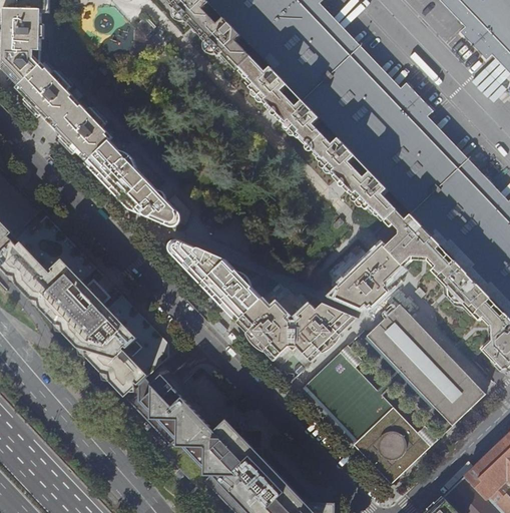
[(0,9),(2,9),(0,51),(0,64),(6,65),(18,76),(15,78),(19,82),(16,85),(25,95),(23,98),(32,107),(35,104),(39,109),(61,132),(58,135),(67,144),(70,142),(74,146),(88,160),(109,140),(112,137),(101,126),(104,123),(88,107),(85,110),(65,89),(69,86),(53,70),(50,73),(40,62),(35,57),(34,49),(38,49),(39,9),(43,9),(43,0),(0,0),(0,9)]
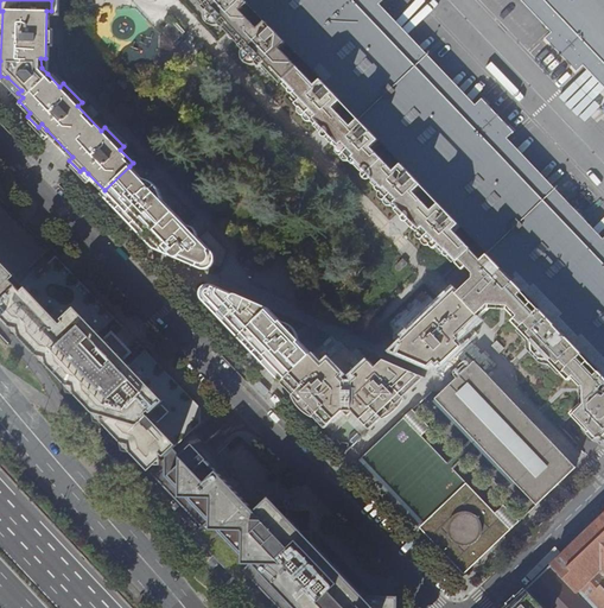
[(203,0),(205,2),(199,7),(203,11),(205,11),(215,20),(216,24),(220,27),(222,25),(240,43),(237,45),(240,49),(242,50),(250,59),(256,67),(262,62),(268,68),(279,80),(294,65),(277,46),(283,40),(265,23),(256,31),(239,11),(246,2),(242,0),(203,0)]
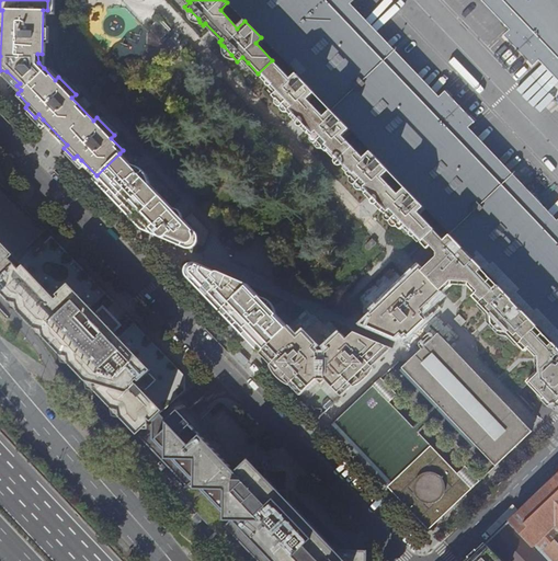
[(224,0),(227,2),(245,21),(261,37),(277,55),(295,72),(312,92),(329,109),(348,127),(369,150),(387,170),(403,186),(422,206),(439,224),(557,347),(557,217),(557,218),(556,219),(467,127),(469,125),(464,119),(467,115),(450,96),(446,100),(440,94),(437,96),(350,3),(351,1),(352,0),(224,0)]
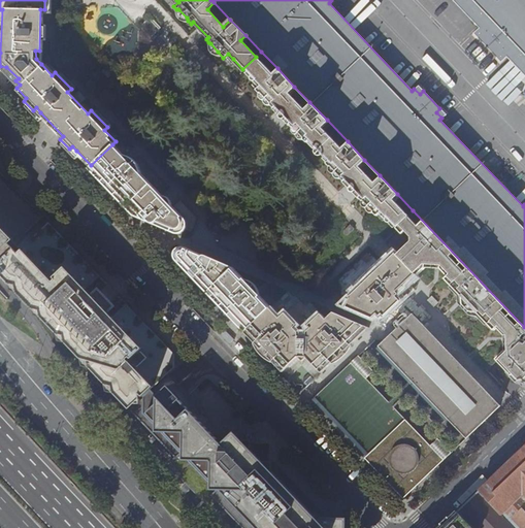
[(524,0),(450,0),(477,28),(476,29),(480,34),(477,38),(494,57),(498,54),(503,59),(505,58),(524,77),(524,0)]
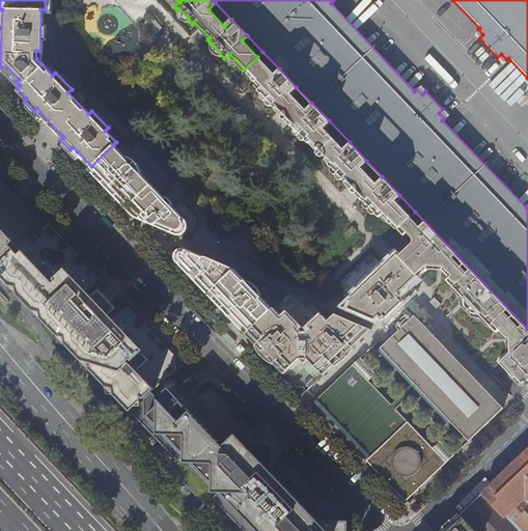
[(194,22),(192,24),(207,39),(210,37),(194,22)]
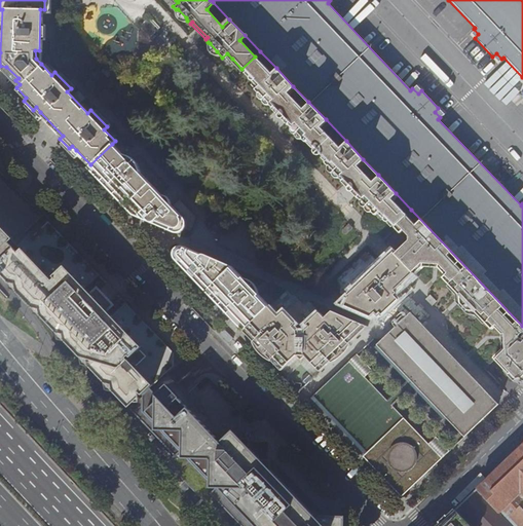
[(470,32),(475,38),(478,34),(474,29),(470,32)]
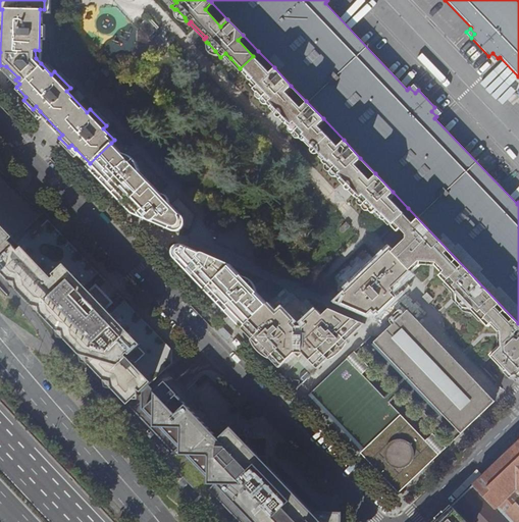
[(225,53),(220,57),(225,62),(230,58),(225,53)]
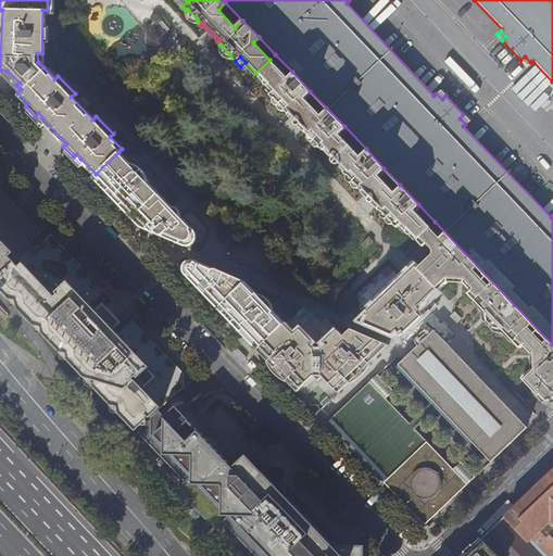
[(526,65),(530,62),(525,57),(520,60),(526,65)]
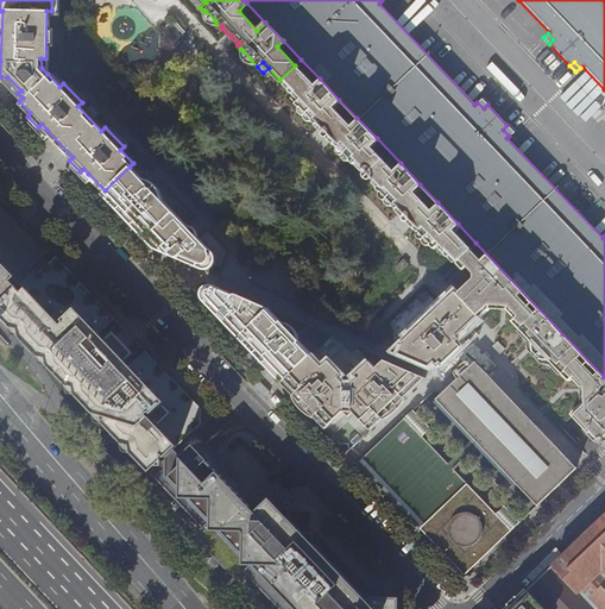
[(455,263),(470,249),(451,230),(458,224),(438,202),(429,212),(411,193),(420,184),(401,163),(391,171),(369,146),(377,138),(357,118),(348,126),(332,108),(339,100),(320,79),(313,85),(295,66),(279,80),(291,92),(297,99),(292,104),(297,108),(300,107),(309,119),(309,120),(314,125),(316,123),(333,140),(331,143),(334,148),(336,145),(347,158),(346,159),(351,164),(353,161),(360,168),(359,169),(367,177),(377,186),(375,189),(378,193),(379,192),(391,203),(390,206),(394,209),(396,207),(414,225),(411,228),(415,232),(417,231),(428,243),(427,244),(432,249),(436,243),(443,251),(455,263)]
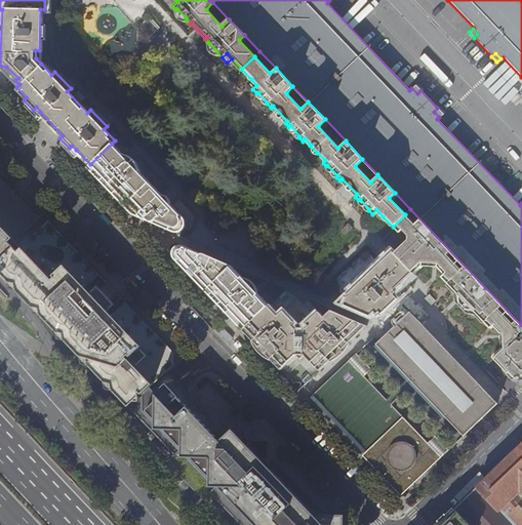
[(44,61),(41,64),(51,75),(54,72),(44,61)]
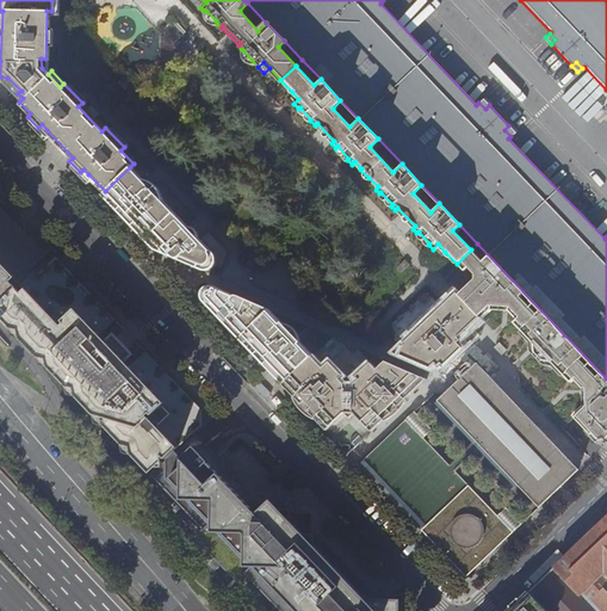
[(298,99),(292,92),(286,98),(293,104),(298,99)]
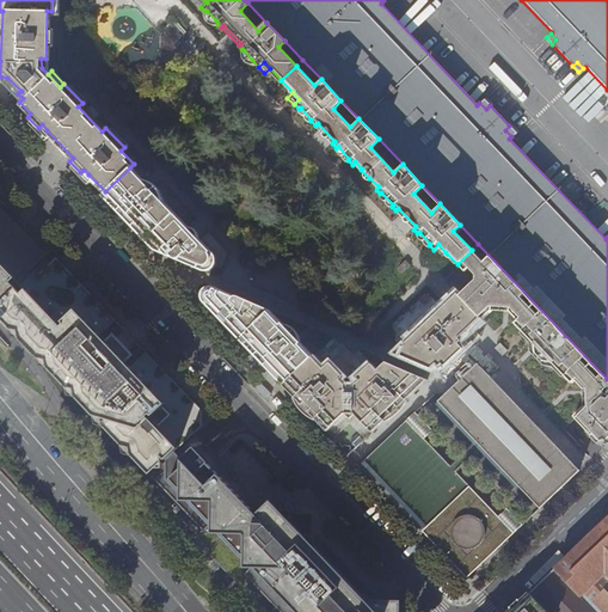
[(484,99),(479,103),(486,109),(490,105),(484,99)]
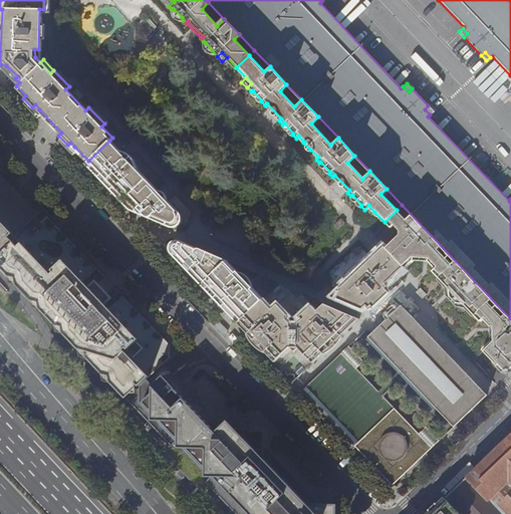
[(32,107),(23,98),(22,99),(35,112),(36,112),(32,107)]
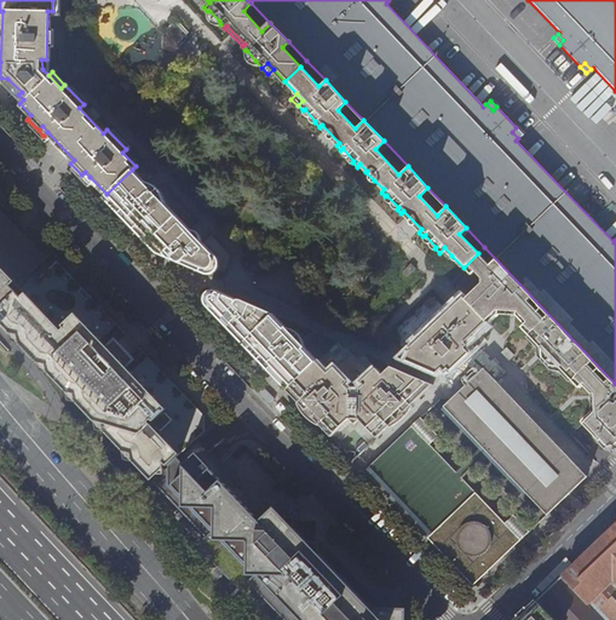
[(322,125),(320,127),(337,145),(339,143),(322,125)]
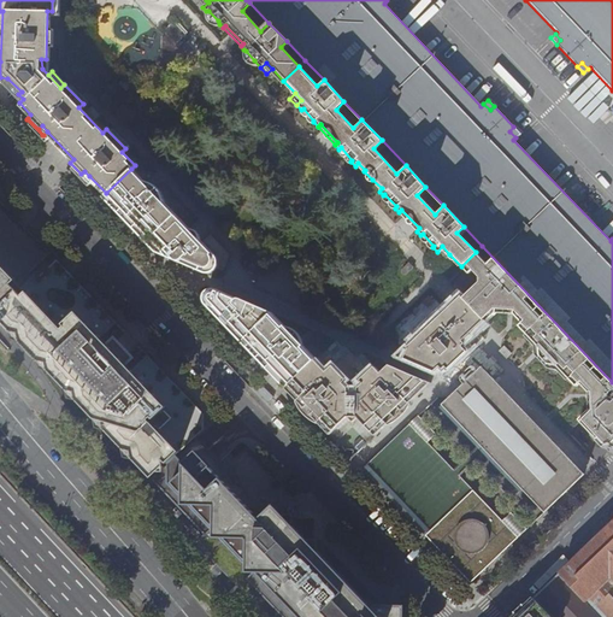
[(520,134),(513,127),(510,131),(516,137),(520,134)]
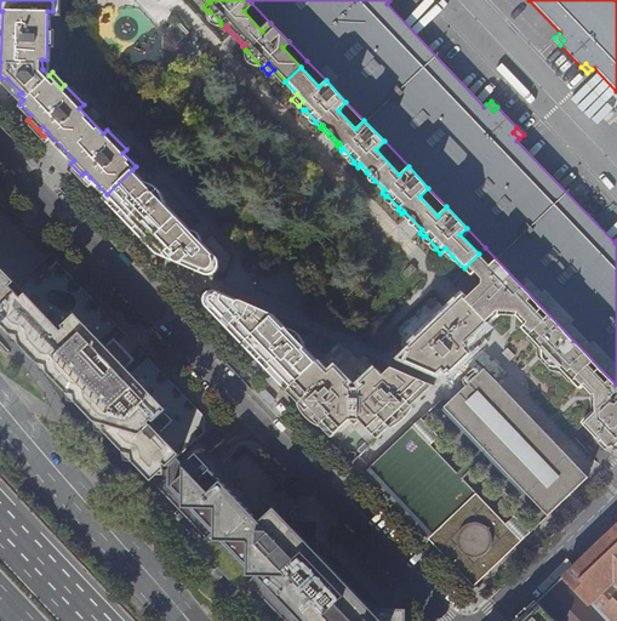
[(47,132),(44,136),(70,164),(74,160),(47,132)]
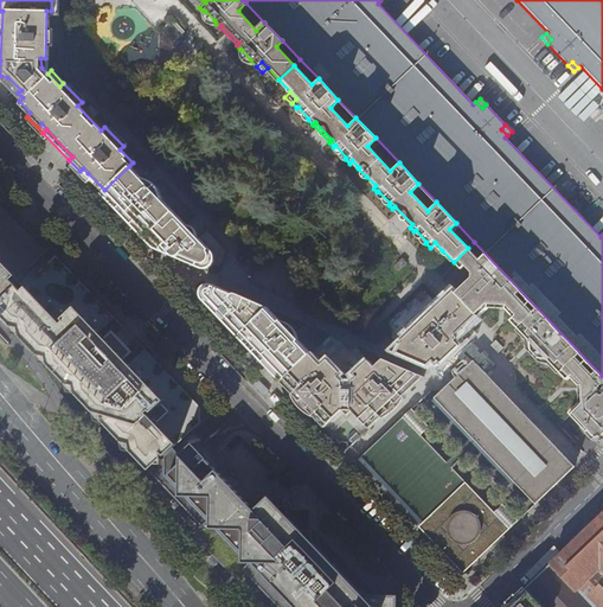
[(79,171),(69,160),(68,161),(78,172),(83,178),(84,177),(79,171)]
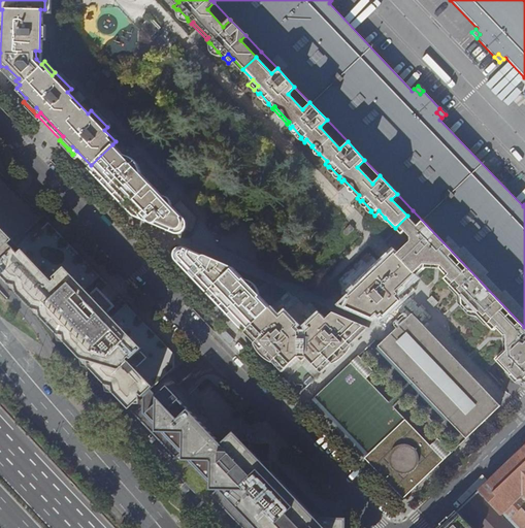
[(306,139),(304,142),(309,149),(312,146),(313,145),(306,139)]
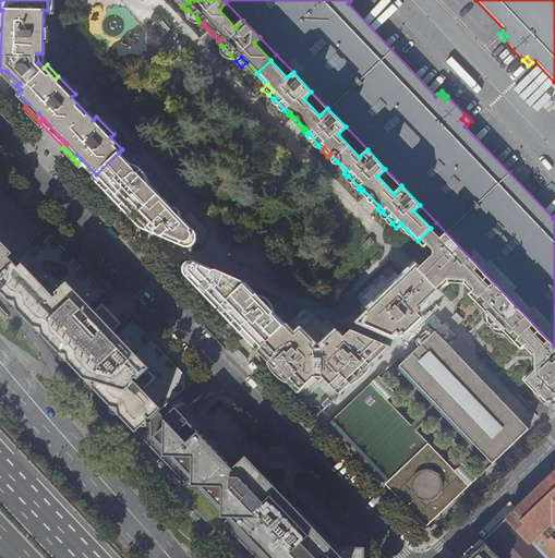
[(134,169),(119,153),(96,174),(93,178),(142,229),(183,245),(190,245),(194,240),(193,231),(179,215),(176,209),(171,207),(144,180),(144,174),(139,168),(134,169)]
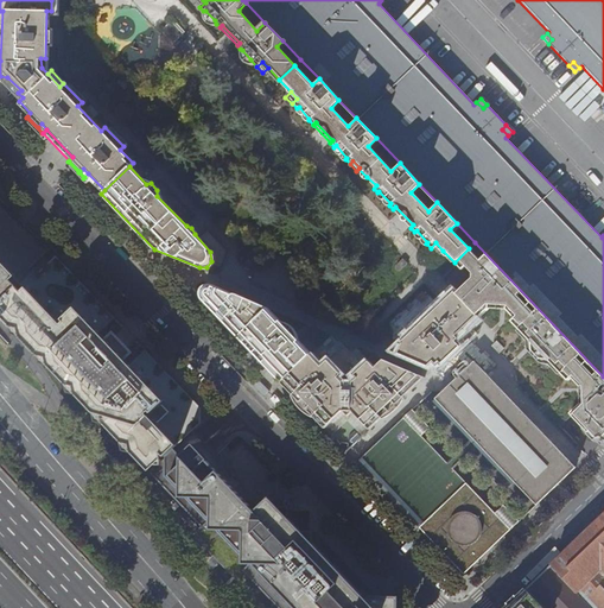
[(84,177),(101,194),(105,190),(88,173),(84,177)]
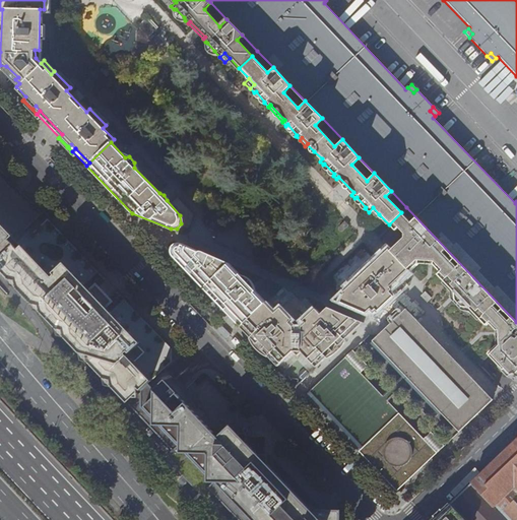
[(322,158),(314,151),(312,153),(320,161),(322,158)]
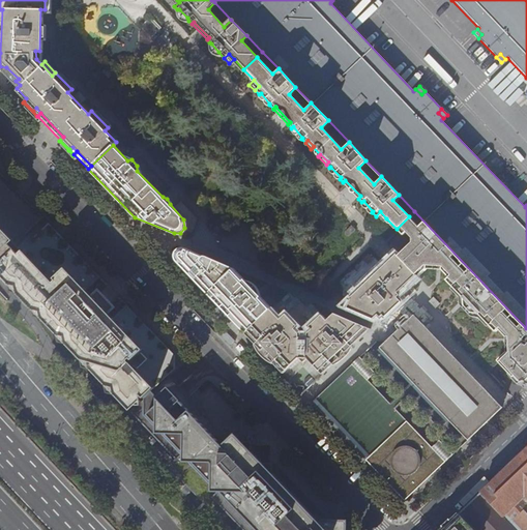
[(130,216),(135,217),(88,169),(87,170),(130,216)]
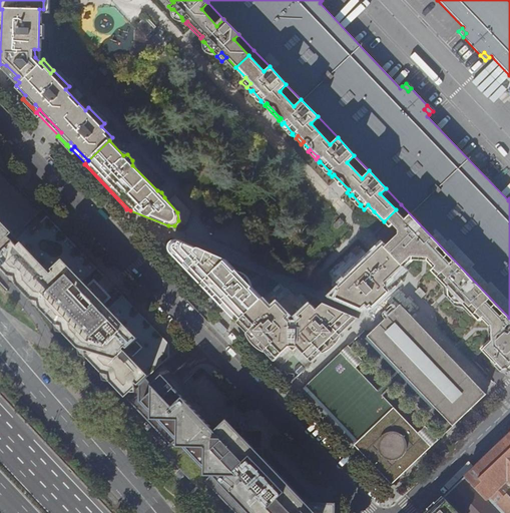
[(0,247),(21,228),(20,226),(39,208),(0,167),(0,247)]
